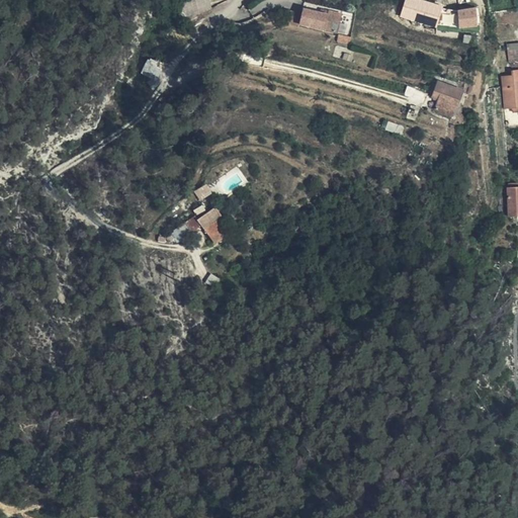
[(185,0),(188,13),(213,9),(211,0),(185,0)]
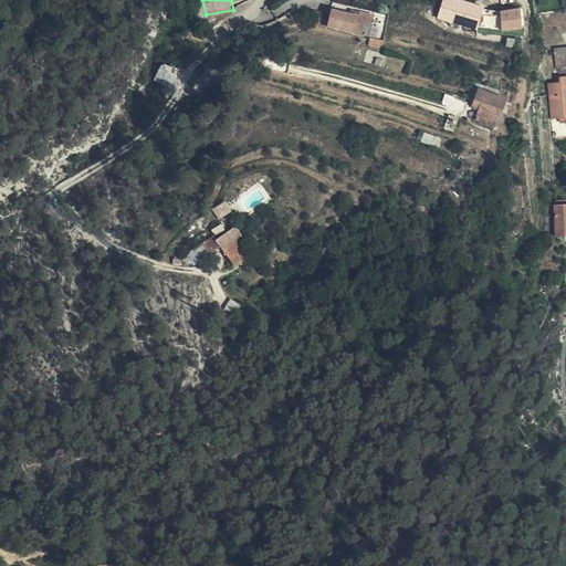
[(443,0),(438,18),(477,30),(483,8),(458,0),(443,0)]
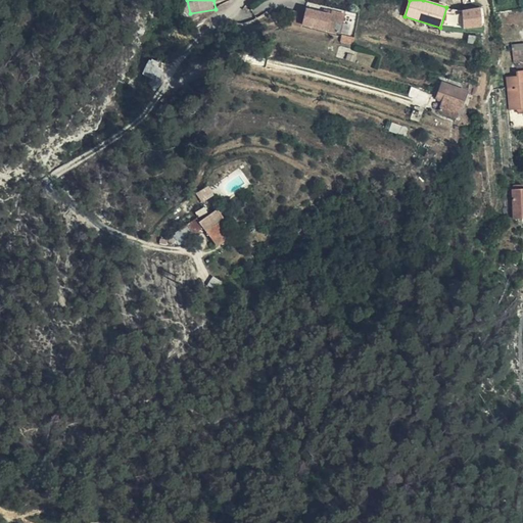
[(466,17),(457,18),(459,27),(463,26),(464,29),(482,26),(481,15),(479,8),(465,10),(466,17)]
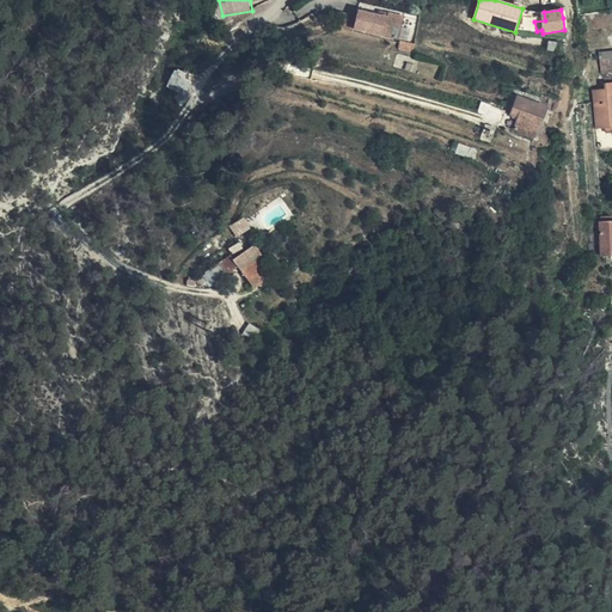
[(353,29),(398,40),(402,17),(386,13),(385,18),(357,11),(353,29)]
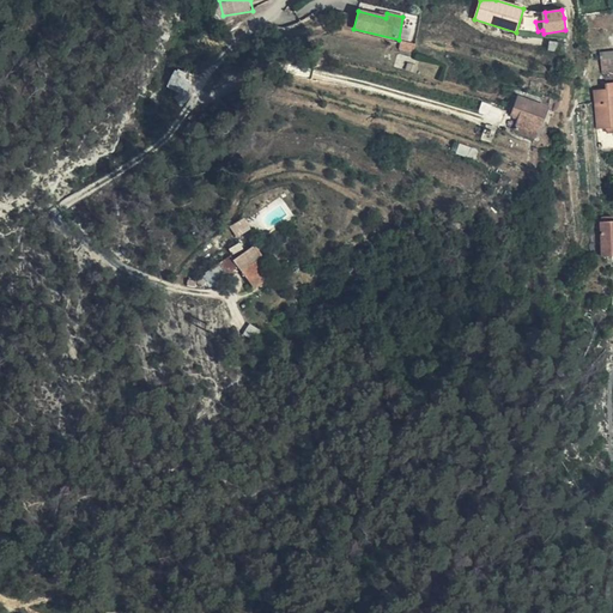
[(399,40),(396,47),(414,50),(416,43),(399,40)]
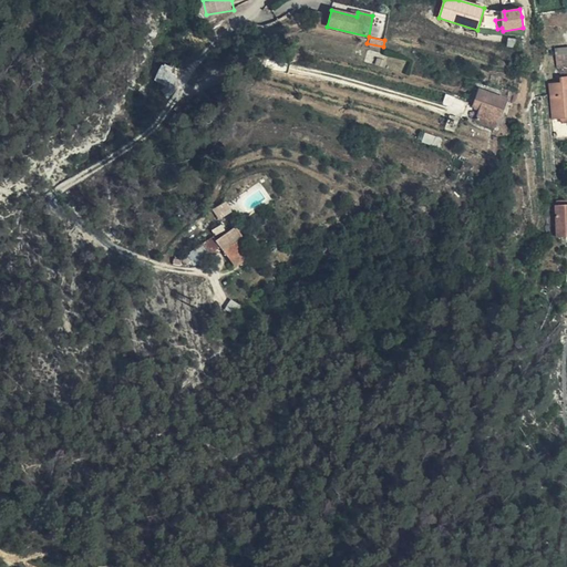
[(557,69),(559,69),(566,68),(566,48),(556,50),(557,69)]
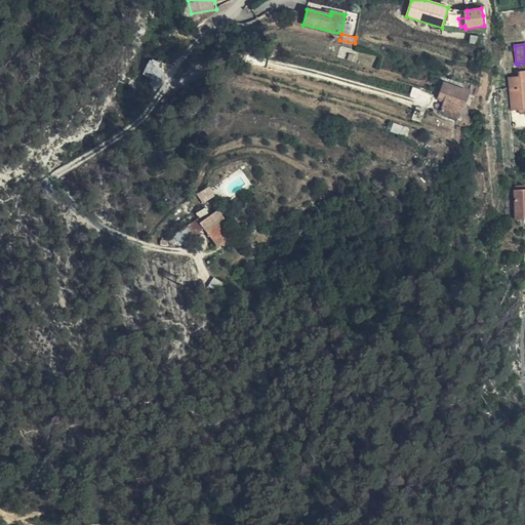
[(520,110),(524,109),(524,63),(518,64),(519,77),(510,78),(513,110),(520,110)]
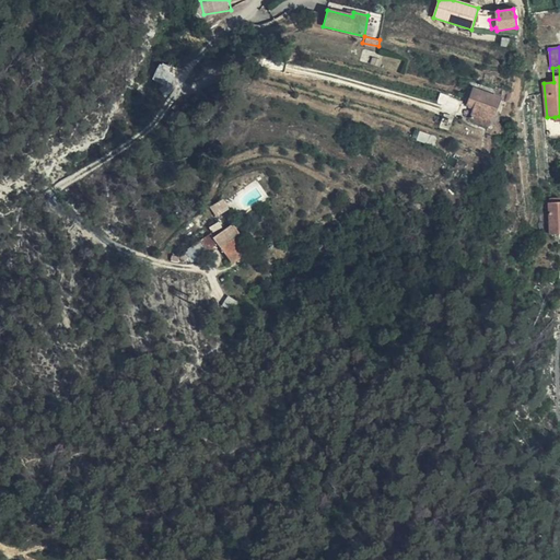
[(474,107),(469,119),(489,126),(500,98),(473,89),(467,104),(474,107)]
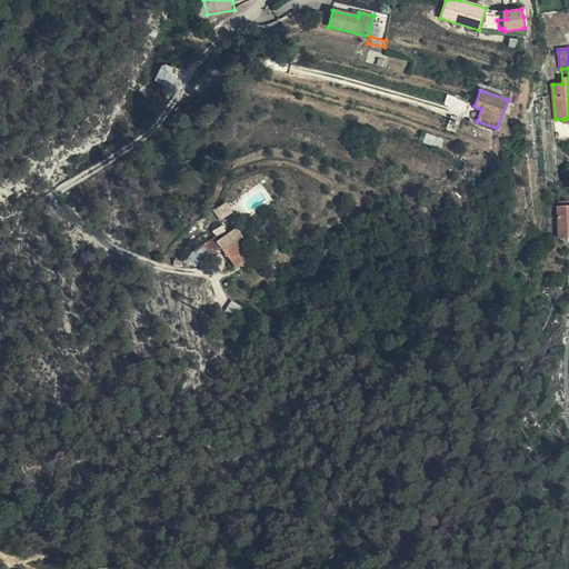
[(440,148),(442,140),(427,135),(423,142),(440,148)]
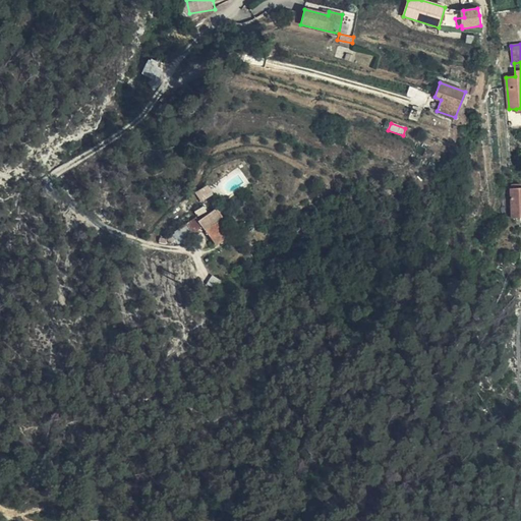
[(196,190),(203,199),(215,191),(209,182),(196,190)]
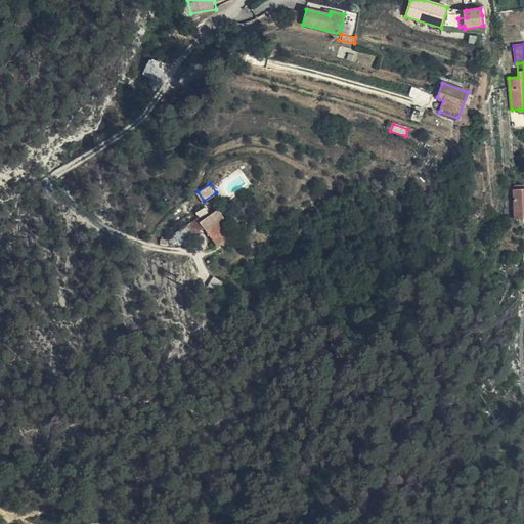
[(523,218),(523,190),(514,191),(516,219),(523,218)]
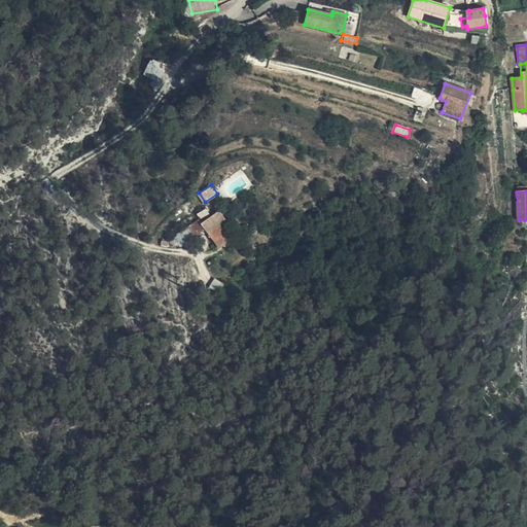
[(195,235),(191,227),(185,230),(189,237),(195,235)]
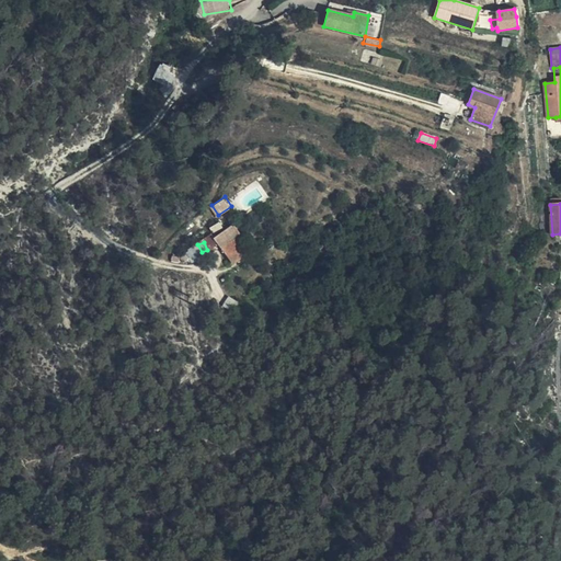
[(244,256),(236,243),(231,245),(230,243),(224,248),(233,263),(244,256)]
